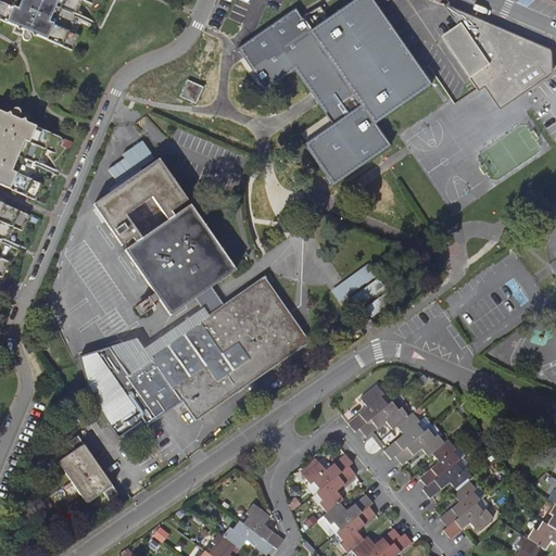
[(14,29),(13,33),(26,38),(28,32),(73,51),(79,35),(70,32),(83,1),(92,5),(93,0),(0,0),(0,20),(15,26),(14,29)]
